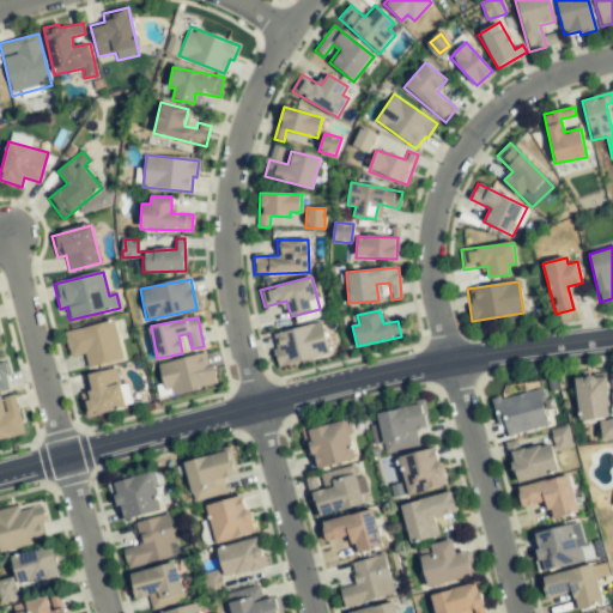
[(122,359),(115,322),(65,332),(70,356),(85,353),(87,365),(122,359)]
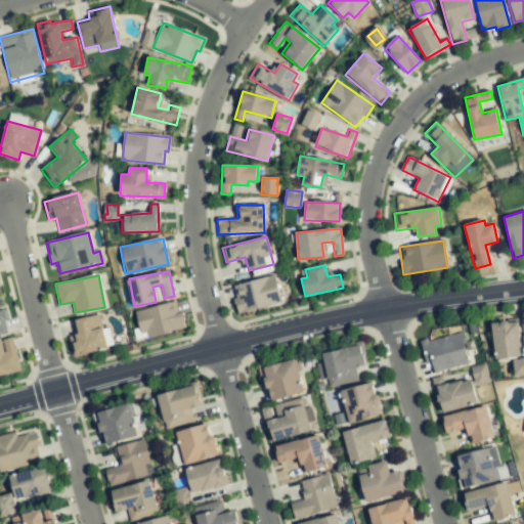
[(281,303),(274,276),(232,286),(238,313),(281,303)]
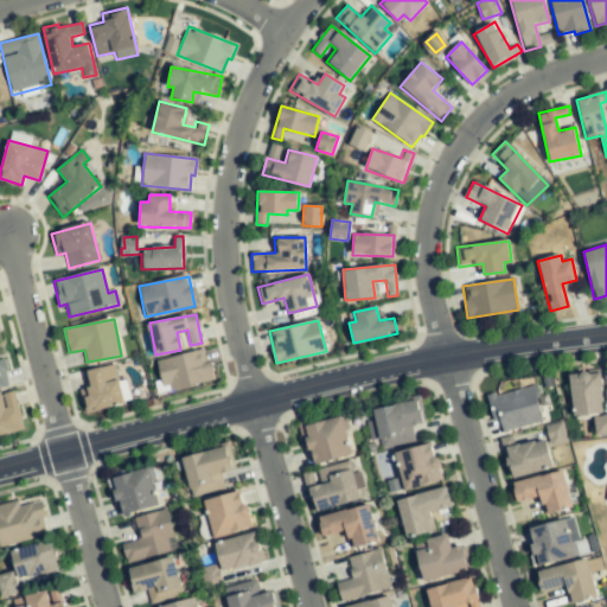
[(158,360),(165,391),(213,381),(206,350),(158,360)]
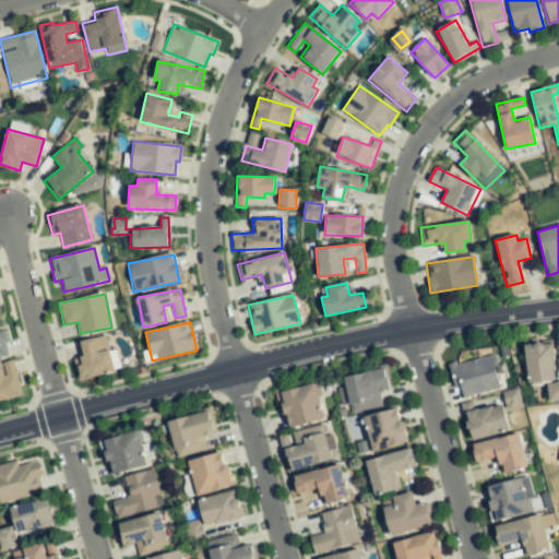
[(0,355),(9,353),(3,331),(0,332),(0,355)]
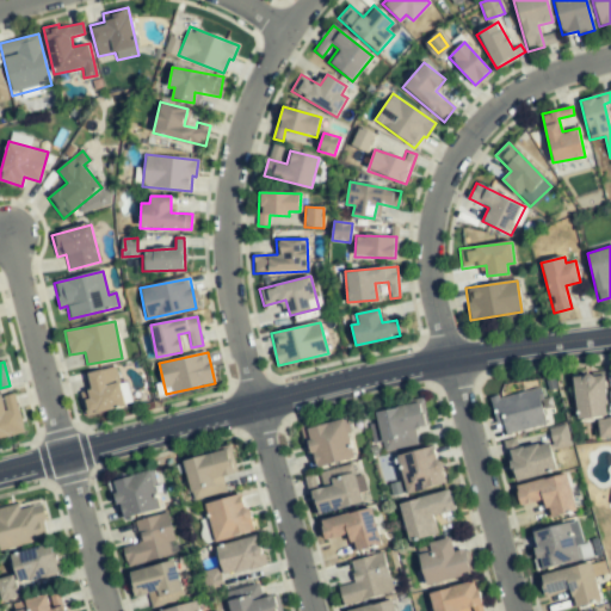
[(86,374),(88,392),(81,393),(86,414),(124,407),(117,368),(86,374)]
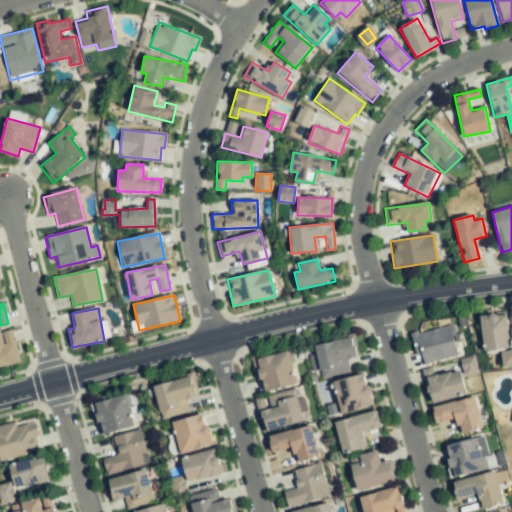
[(479,316),(484,352),(510,349),(505,313),(479,316)]
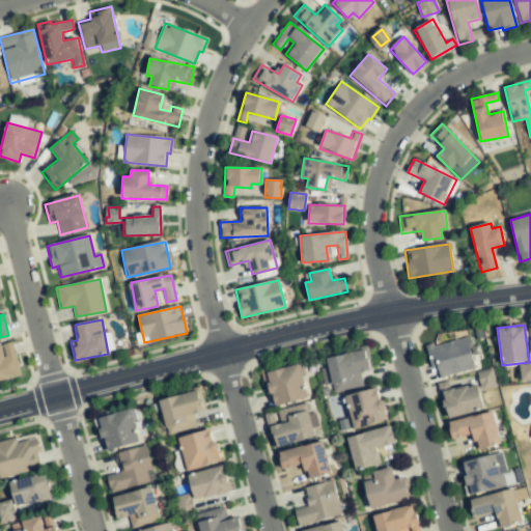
[(439,376),(476,367),(468,337),(425,347),(431,368),(437,367),(439,376)]
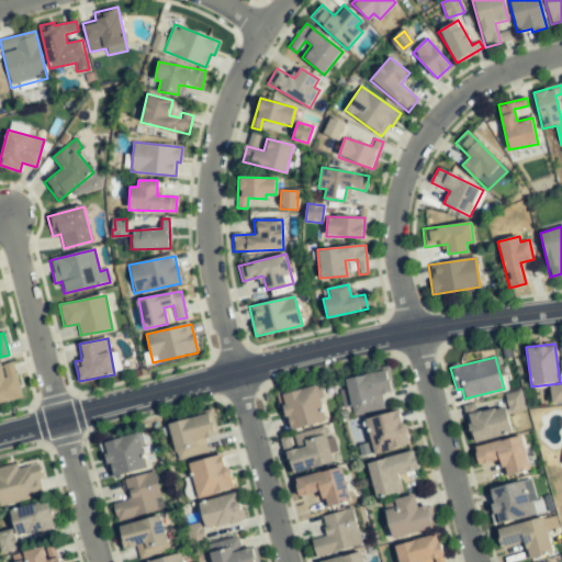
[(0,366),(0,403),(22,397),(14,362),(0,366)]
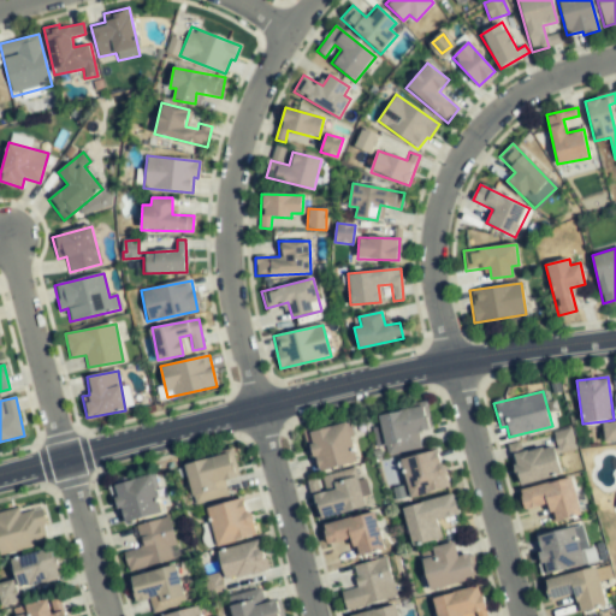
[(378,414),(380,426),(372,427),(375,448),(385,446),(386,455),(420,449),(418,431),(430,428),(426,407),(378,414)]
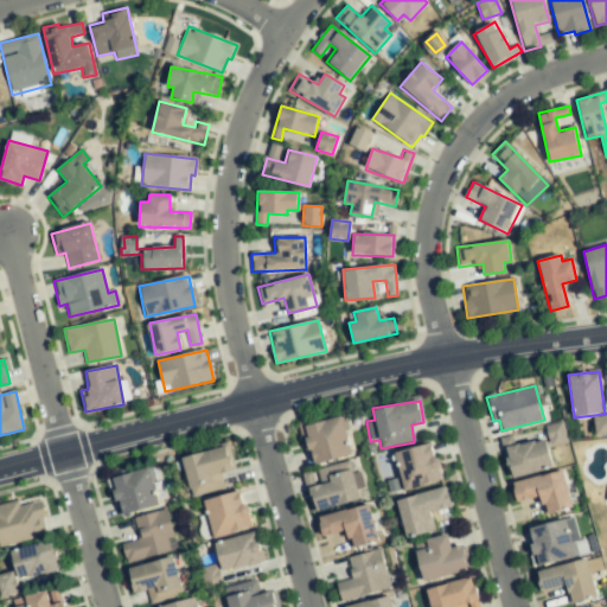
[(606,434),(606,415),(594,415),(595,435),(606,434)]
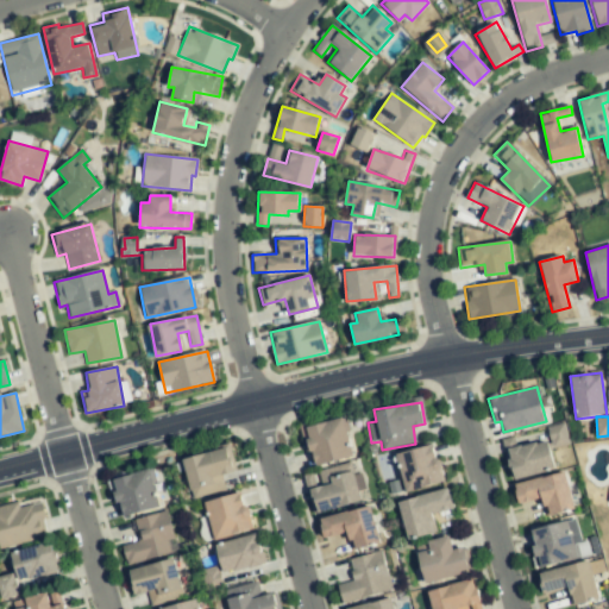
[(300,427),(305,451),(312,450),(314,464),(352,457),(344,419),(300,427)]
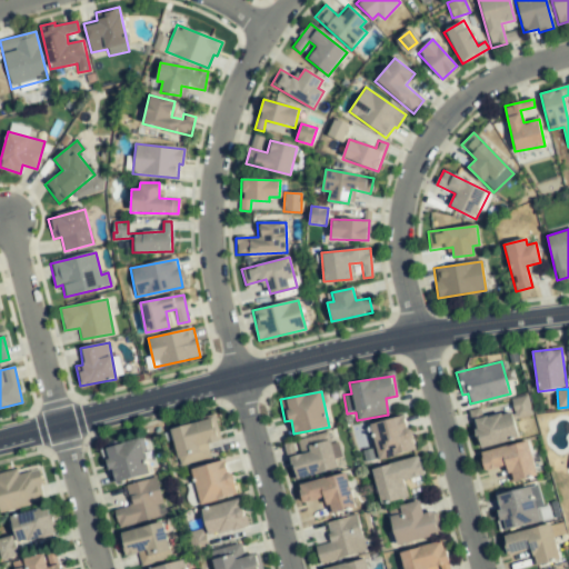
[(518,438),(512,411),(482,418),(480,408),(470,410),(478,447),(518,438)]
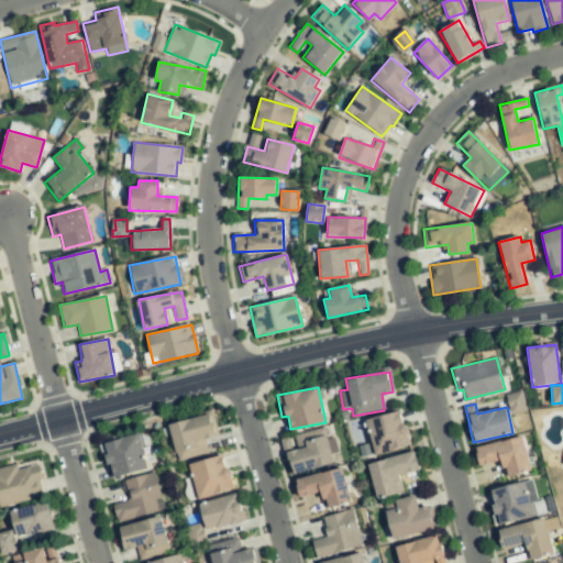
[(410,445),(401,411),(366,420),(374,454),(410,445)]
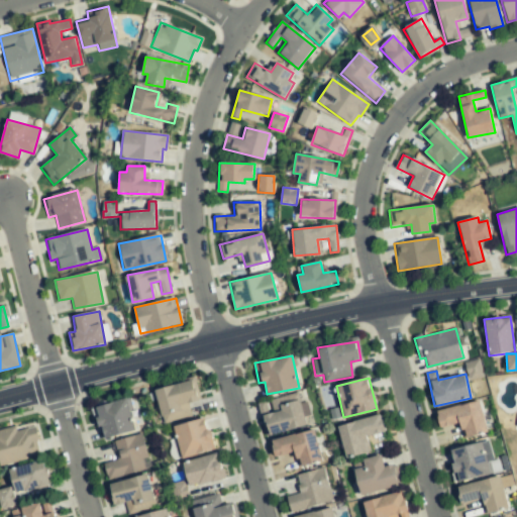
[(156,389),(164,423),(192,417),(188,403),(200,401),(195,380),(156,389)]
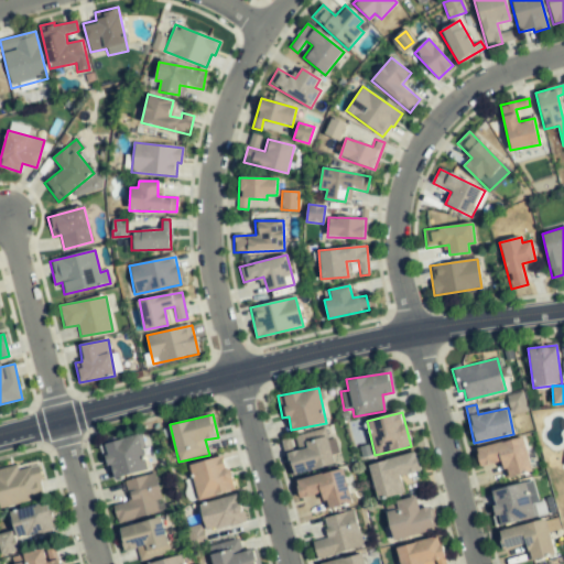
[(334,464),(326,430),(291,437),(292,440),(281,442),(290,475),(334,464)]
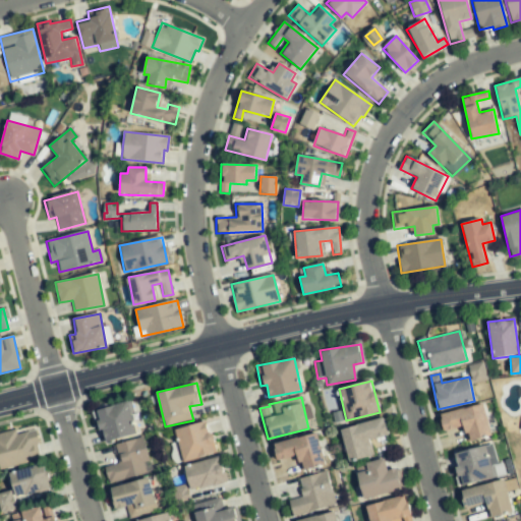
[(96,411),(103,442),(136,433),(129,403),(96,411)]
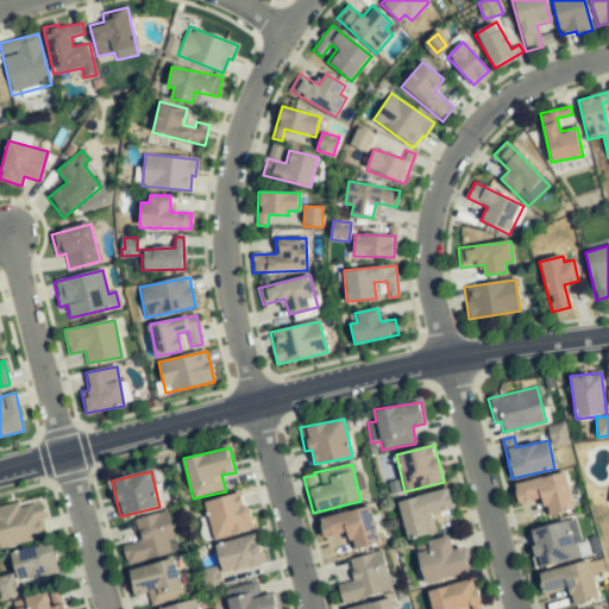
[(513,484),(518,503),(541,497),(545,515),(573,509),(566,472),(513,484)]
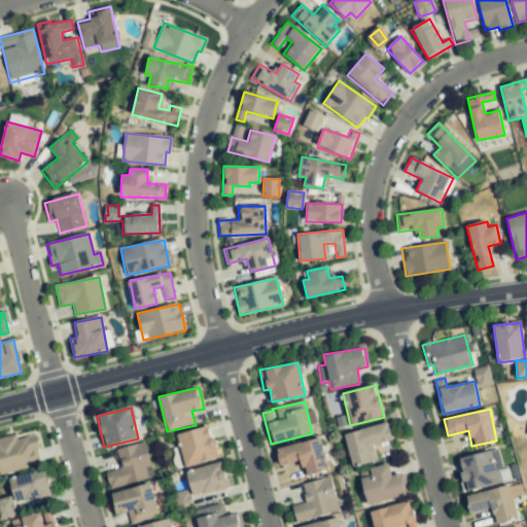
[(345,433),(351,466),(377,461),(373,444),(391,440),(388,424),(345,433)]
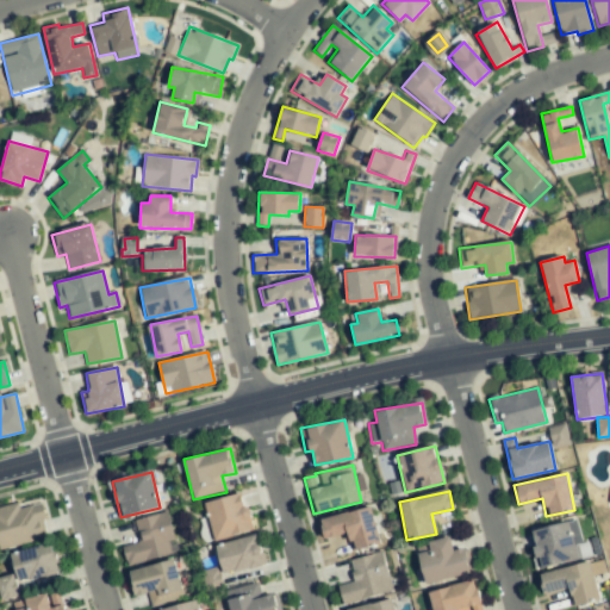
[(205,503),(213,541),(253,533),(243,495),(205,503)]
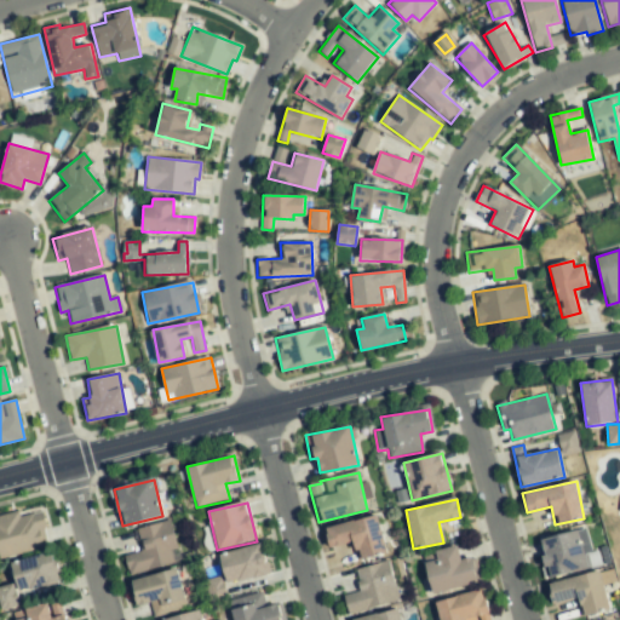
[(0,555),(49,547),(42,514),(19,517),(18,512),(0,515),(0,555)]
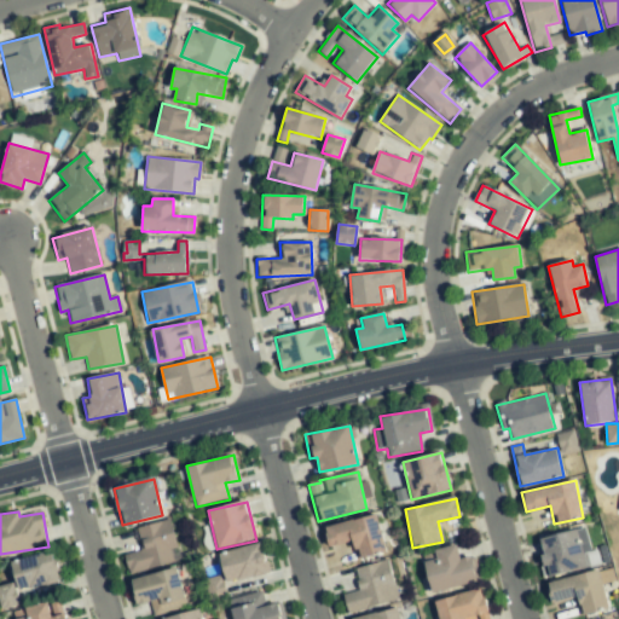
[(386,550),(377,515),(324,527),(329,547),(352,541),(357,557),(386,550)]
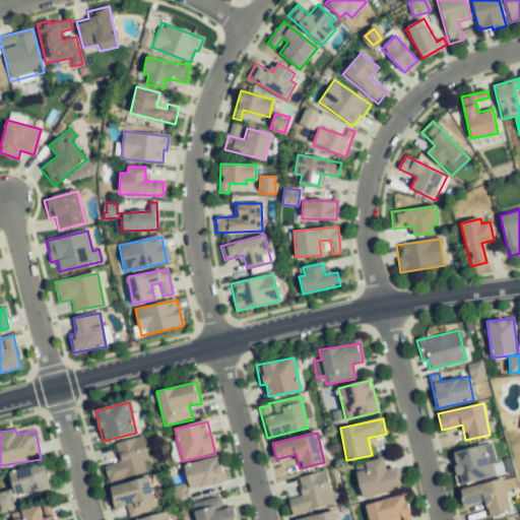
[(148,459),(143,437),(114,444),(119,462),(104,466),(108,482),(145,472),(143,461),(148,459)]
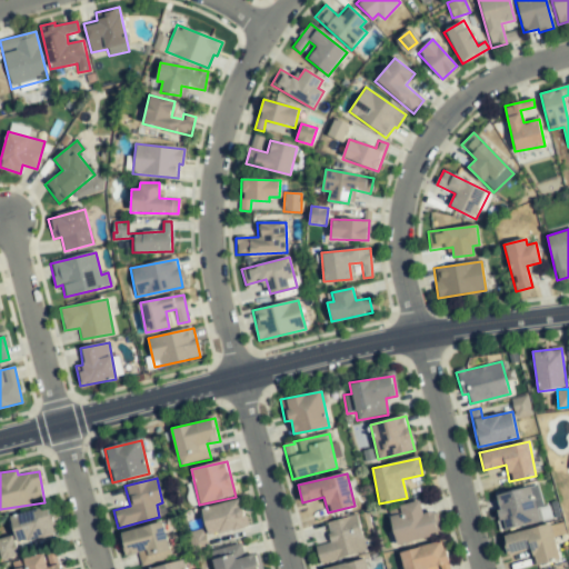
[(529,486),(493,498),(505,531),(540,520),(529,486)]
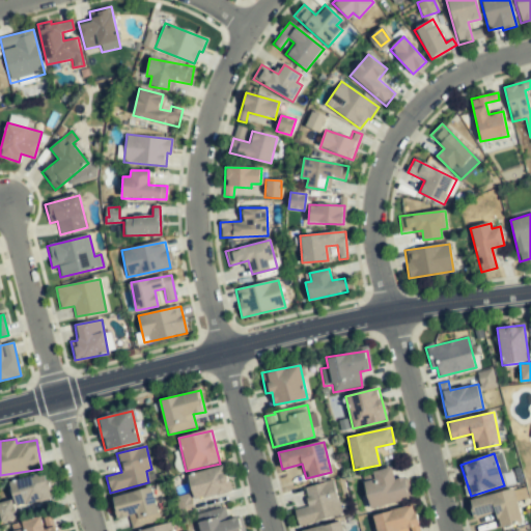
[(230,492),(224,466),(188,475),(194,501),(230,492)]
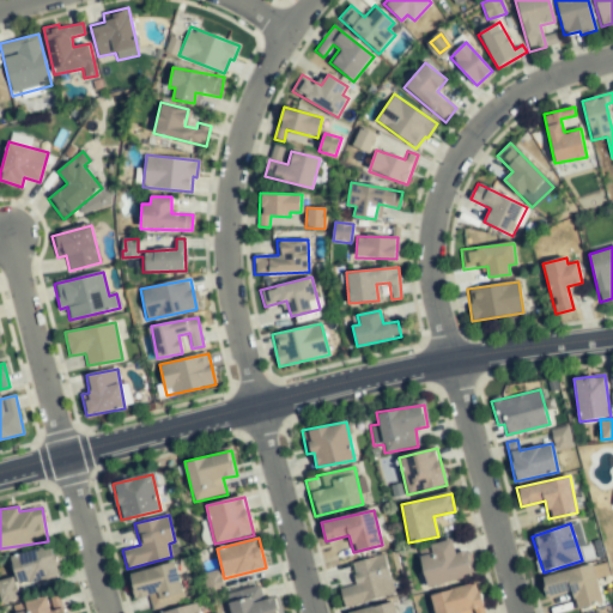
[(456,553),(451,539),(417,551),(429,588),(473,574),(466,551),(456,553)]
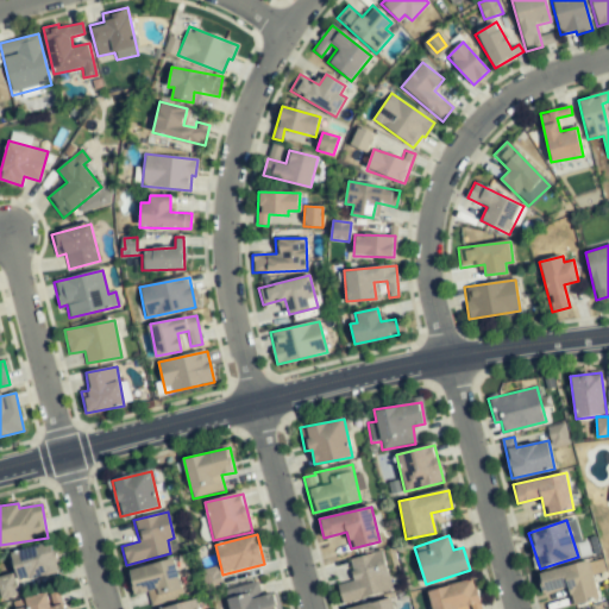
[(11,553),(16,573),(0,576),(0,586),(2,600),(20,596),(17,583),(58,573),(52,544),(11,553)]
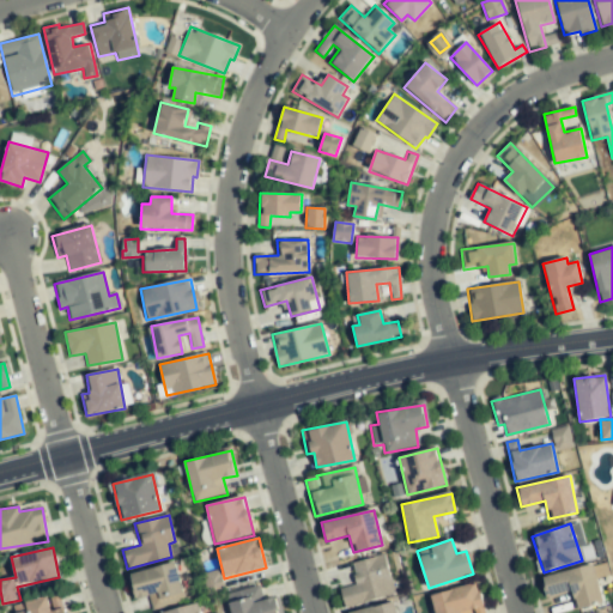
[(395,594),(384,554),(351,564),(356,584),(339,589),(344,607),(395,594)]
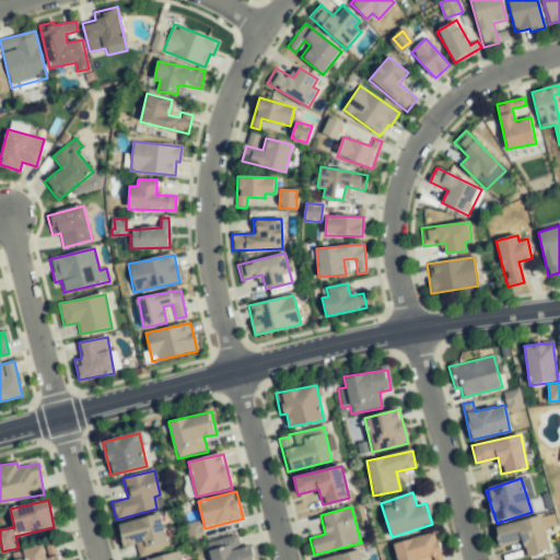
[(124,547),(136,544),(138,557),(168,550),(161,515),(118,524),(124,547)]
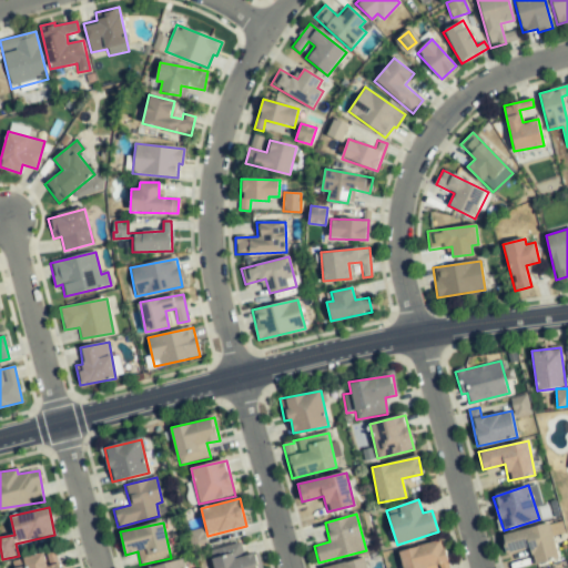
[(533,564),(558,558),(550,524),(503,534),(509,561),(530,557),(533,564)]
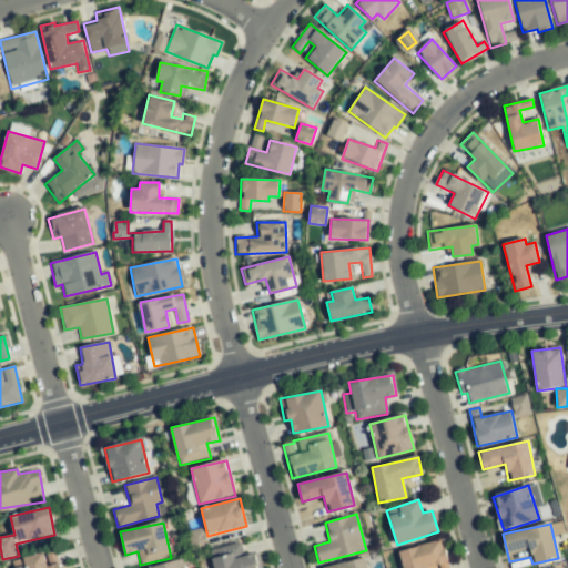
[(447,567),(442,541),(399,551),(403,567),(447,567)]
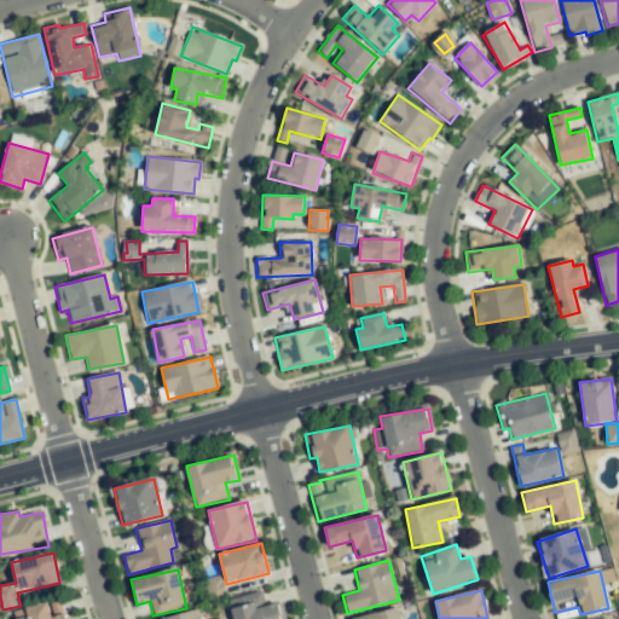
[(282,618),(278,602),(265,605),(262,591),(229,599),(232,618),(282,618)]
